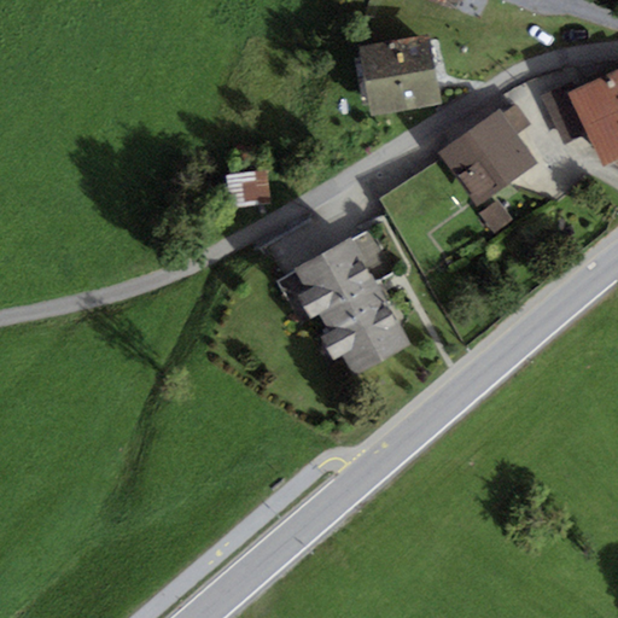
[(426,0),(459,11),(462,0),(426,0)]
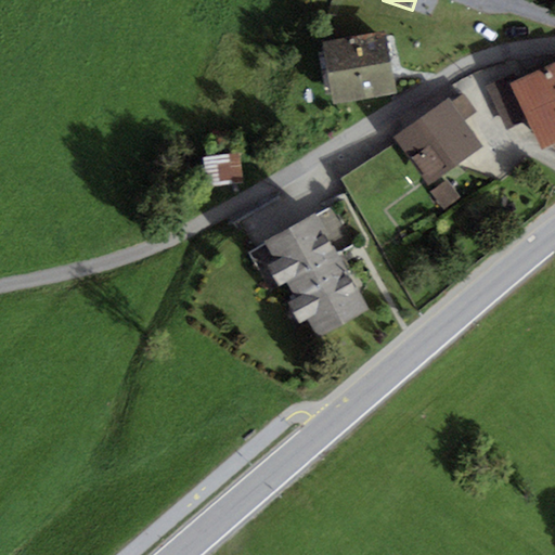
[(387,33),(324,42),(334,103),(397,93),(387,33)]
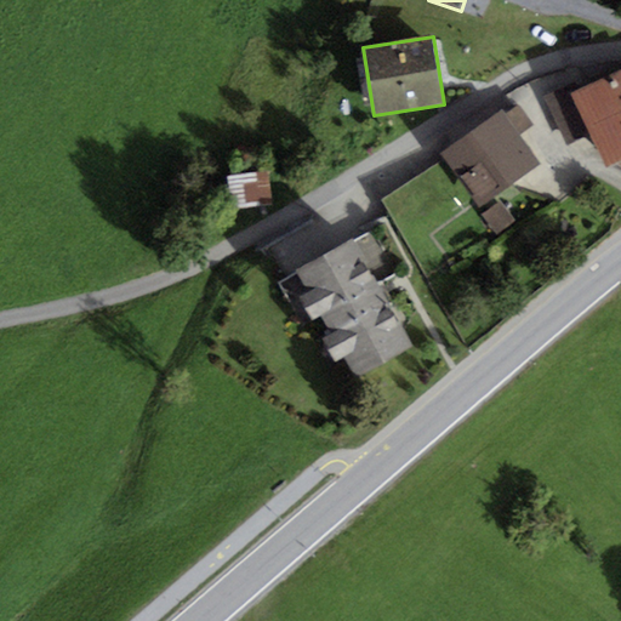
[(620,69),(571,92),(569,87),(546,98),(568,144),(591,134),(605,165),(620,158),(620,69)]
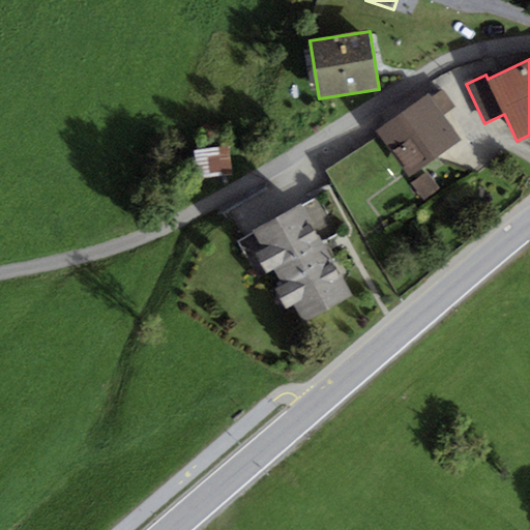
[(428,93),(377,130),(380,137),(407,174),(409,178),(462,140),(444,115),(455,107),(443,89),(431,97),(428,93)]
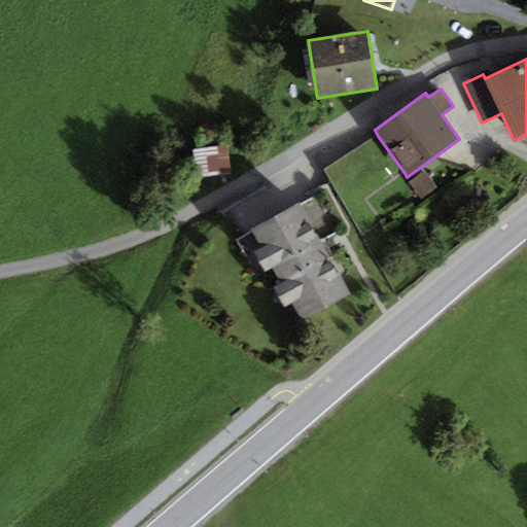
[(405,173),(378,136),(324,170),(347,209),(405,173)]
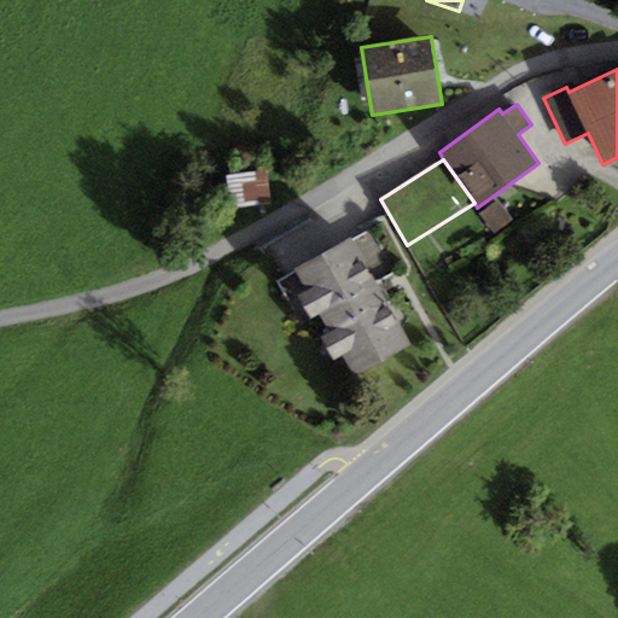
[(270,204),(267,170),(225,175),(228,209),(270,204)]
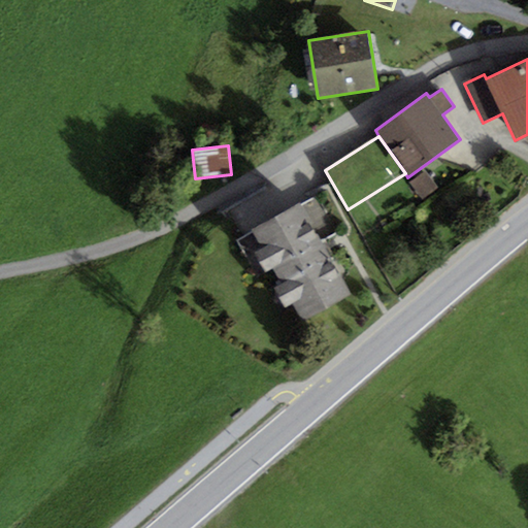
[(438,188),(426,171),(409,184),(422,200),(438,188)]
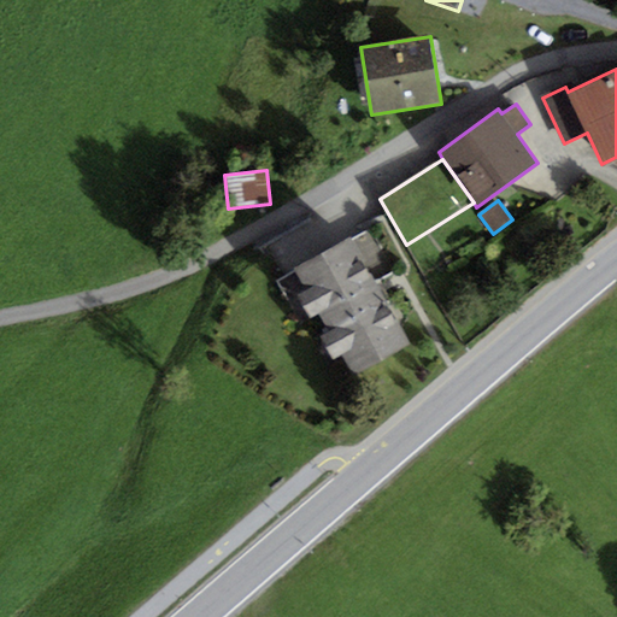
[(351,236),(294,268),(354,376),(411,344),(351,236)]
